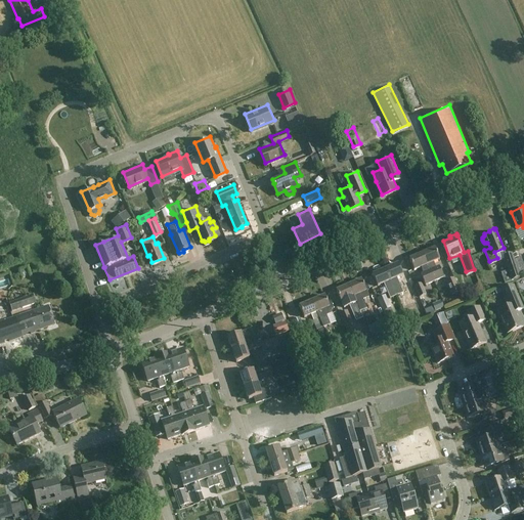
[(434,245),(422,250),(434,278),(443,275),(438,262),(435,263),(434,260),(440,257),(434,245)]
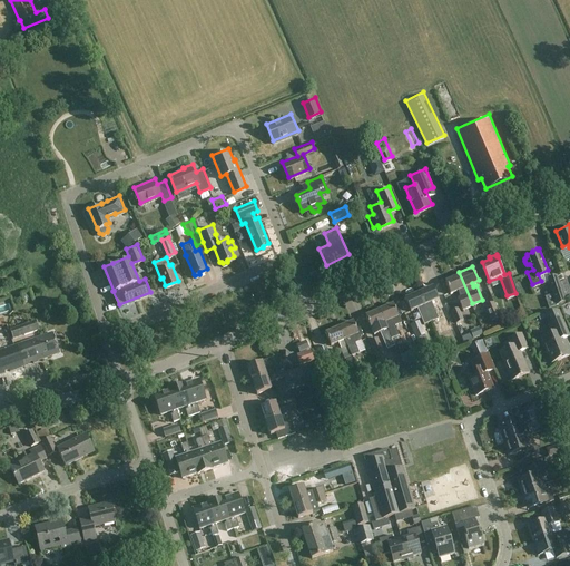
[(472,303),(459,272),(445,279),(451,292),(458,289),(460,293),(457,294),(462,308),(472,303)]
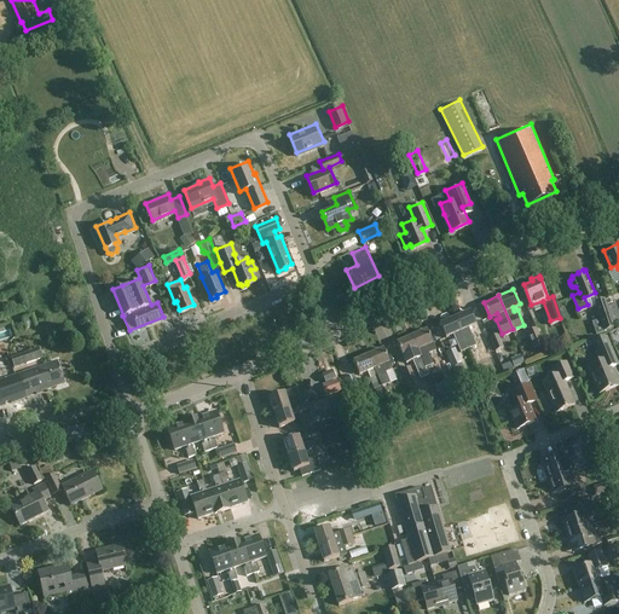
[(605,296),(595,299),(603,328),(613,324),(605,296)]
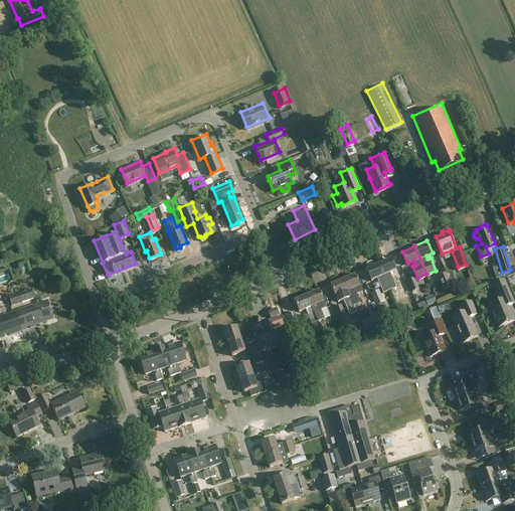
[(184,258),(194,254),(193,248),(182,250),(184,258)]
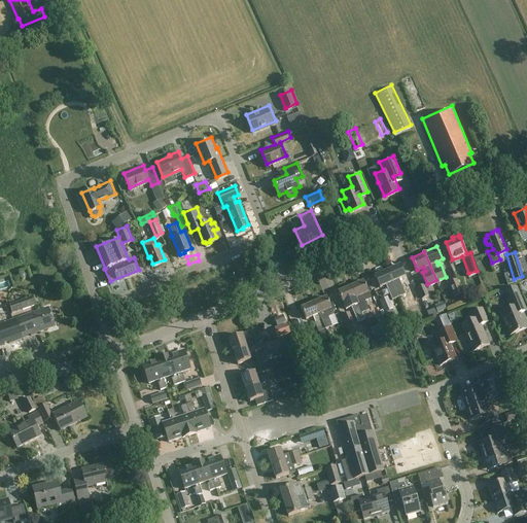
[(394,284),(398,293),(406,291),(399,276),(405,274),(400,262),(387,268),(392,279),(394,284)]
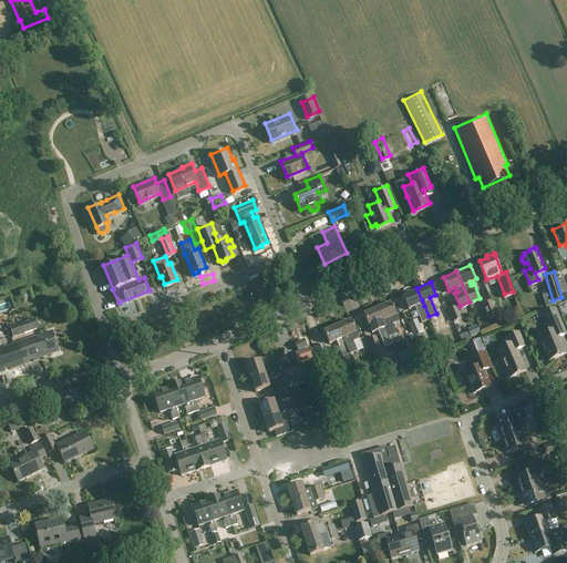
[(422,300),(416,288),(403,294),(409,306),(414,304),(416,309),(421,319),(429,316),(424,306),(422,300)]
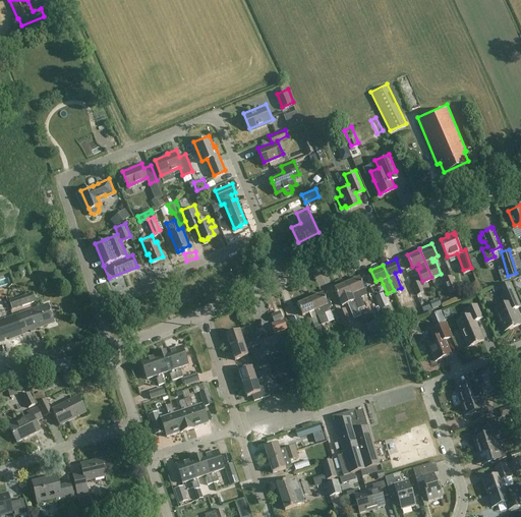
[(457,287),(451,273),(444,276),(450,290),(457,287)]
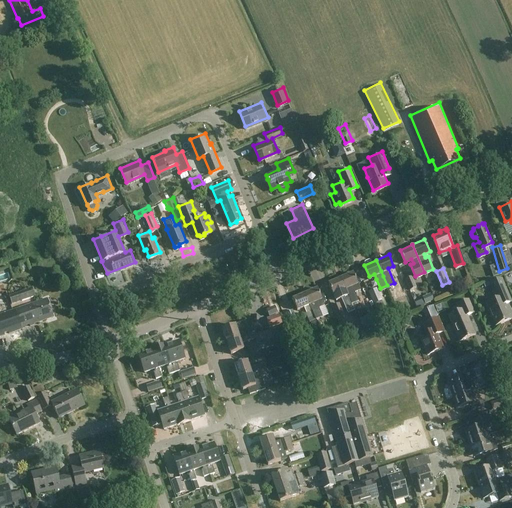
[(341,276),(346,287),(358,282),(353,271),(341,276)]
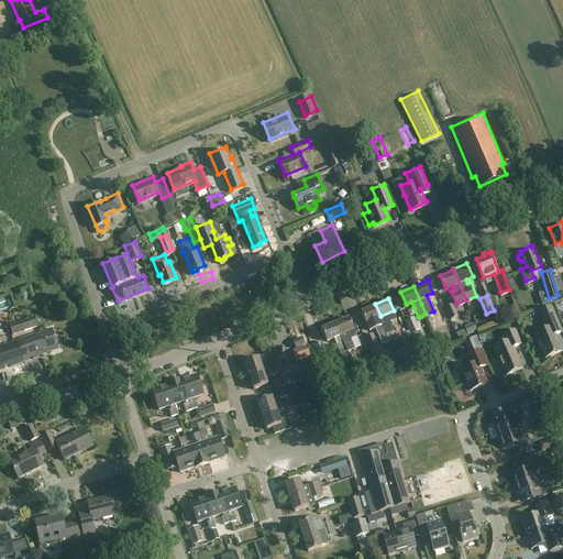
[(2,303),(4,309),(15,307),(13,299),(2,303)]
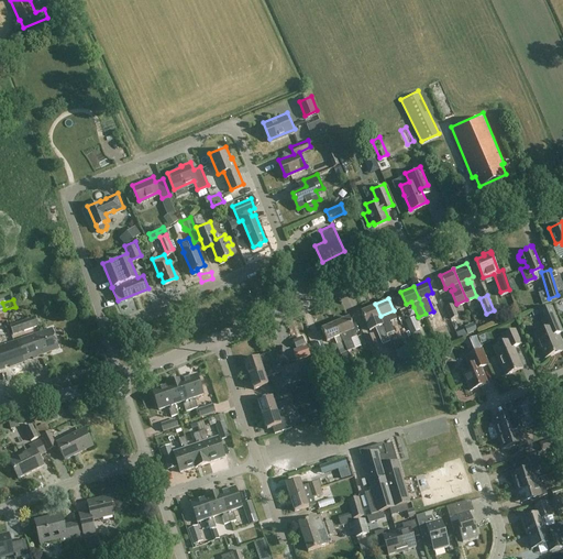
[(453,300),(445,304),(450,316),(457,313),(453,300)]
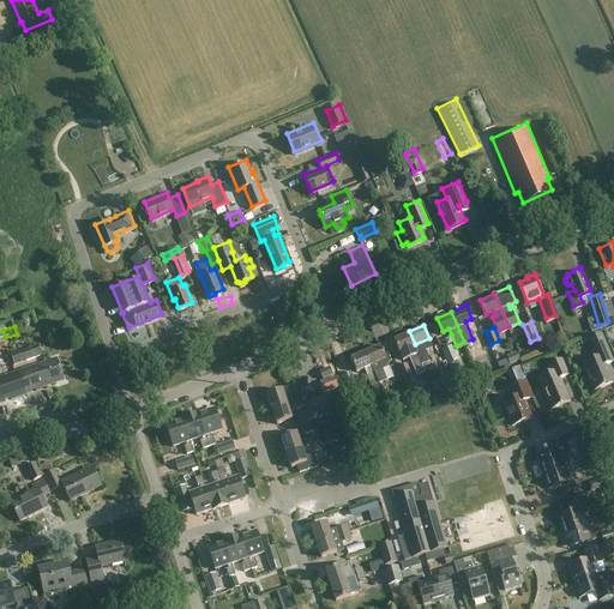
[(613,359),(607,342),(601,330),(589,335),(588,332),(579,336),(582,341),(589,337),(596,356),(583,361),(595,387),(605,383),(613,379),(606,361),(613,359)]
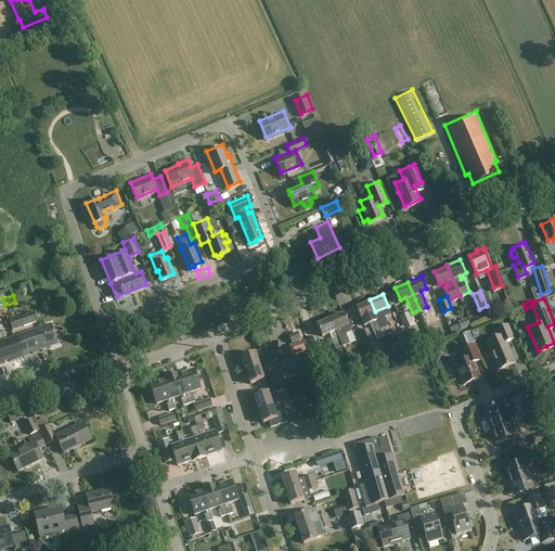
[(375,311),(370,299),(356,305),(361,318),(362,318),(365,324),(371,321),(374,330),(382,327),(377,317),(375,311)]
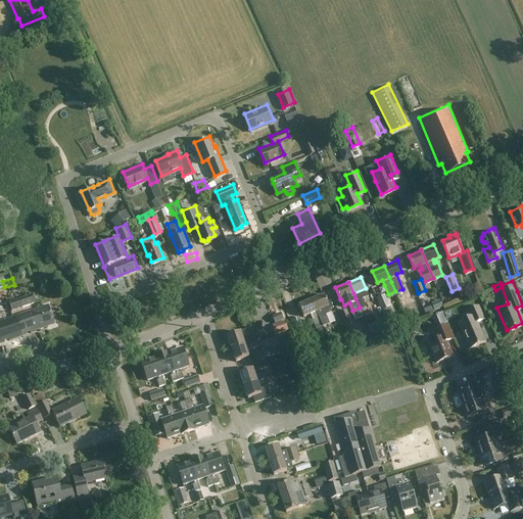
[(9,299),(11,308),(36,299),(33,291),(9,299)]
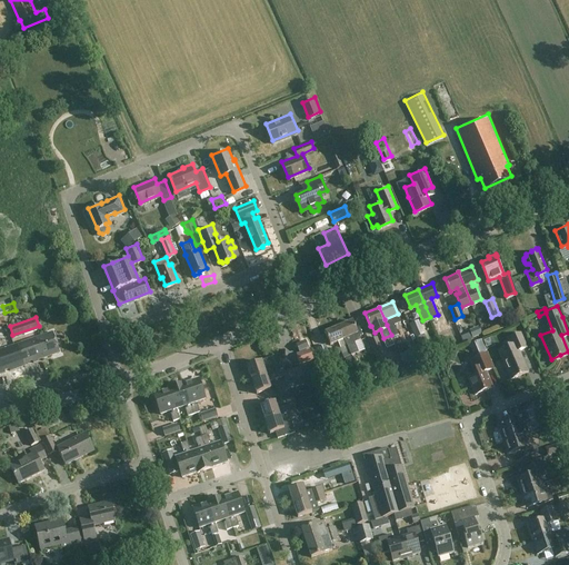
[(409,320),(416,335),(425,331),(418,317),(409,320)]
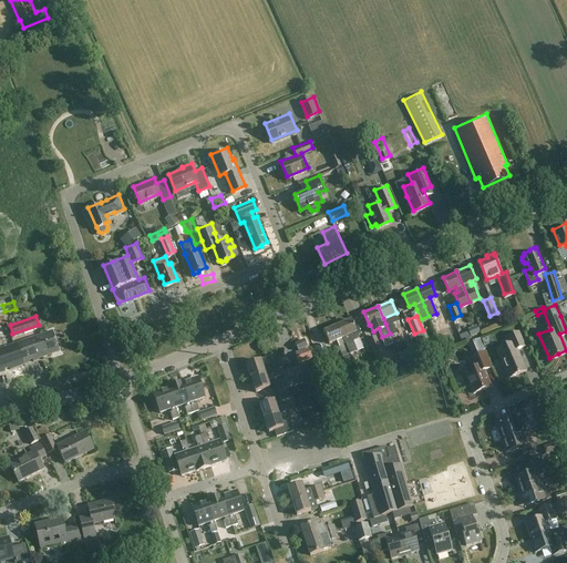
[(352,318),(338,324),(349,351),(350,351),(357,349),(353,339),(359,337),(357,330),(352,318)]
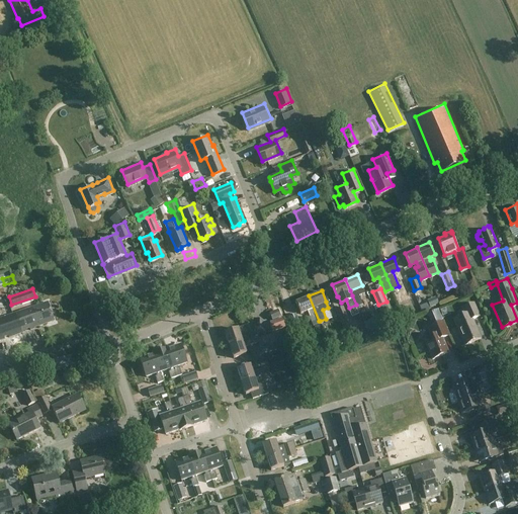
[(371,290),(365,293),(369,304),(376,302),(371,290)]
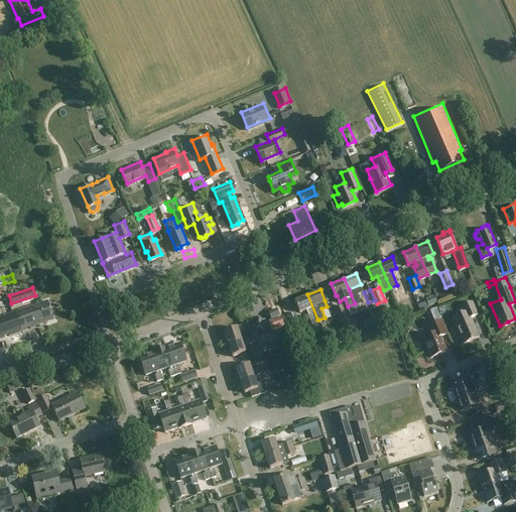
[(351,294),(355,303),(361,300),(357,291),(351,294)]
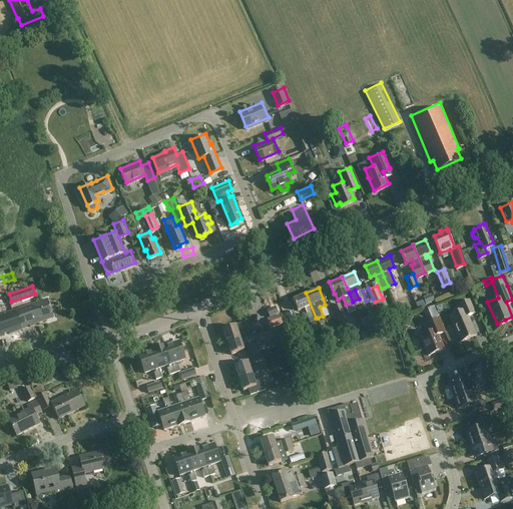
[(418,305),(434,298),(431,291),(423,294),(424,296),(415,300),(418,305)]
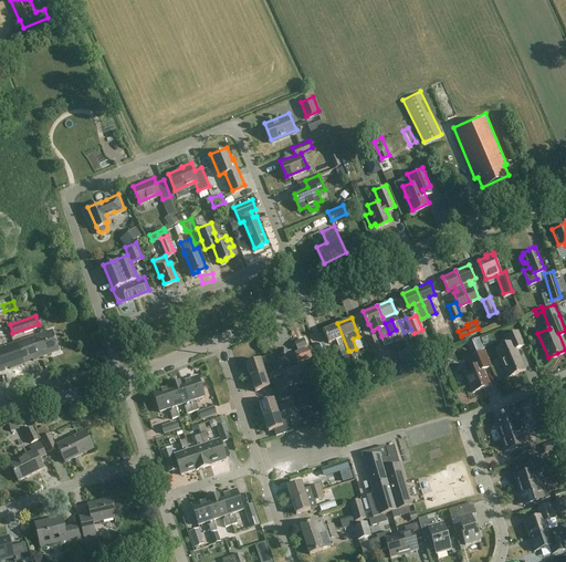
[(348,351),(337,323),(324,329),(328,341),(336,337),(338,344),(337,344),(342,354),(348,351)]
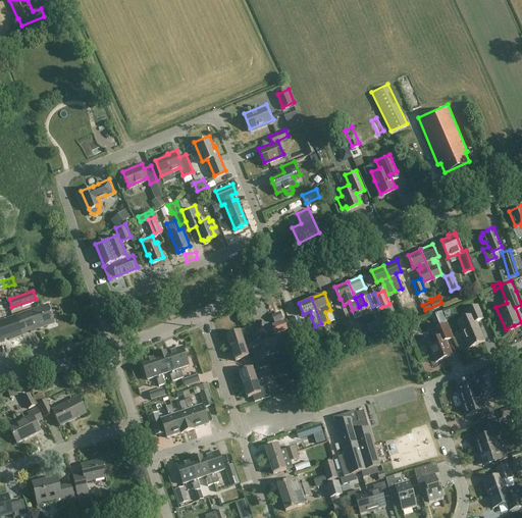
[(31,329),(35,327),(34,326),(38,324),(39,325),(54,320),(48,301),(0,317),(0,340),(4,339),(4,337),(8,334),(9,337),(24,331),(24,329),(30,327),(31,329)]
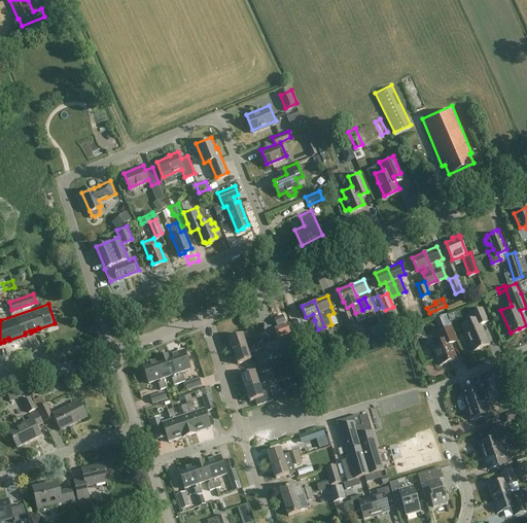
[(488,318),(482,306),(471,311),(475,317),(462,322),(473,348),(489,342),(481,321),(488,318)]
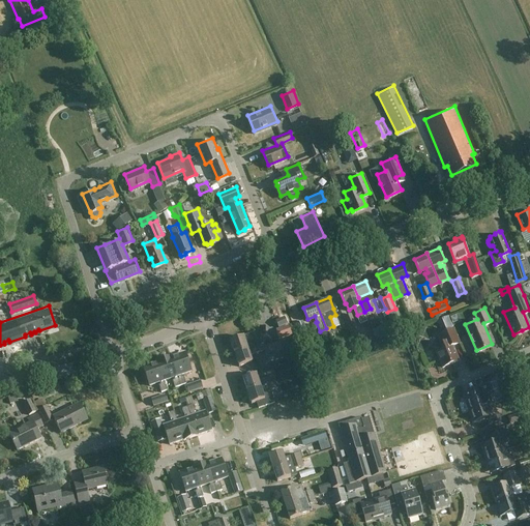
[(351,311),(344,314),(351,330),(358,327),(351,311)]
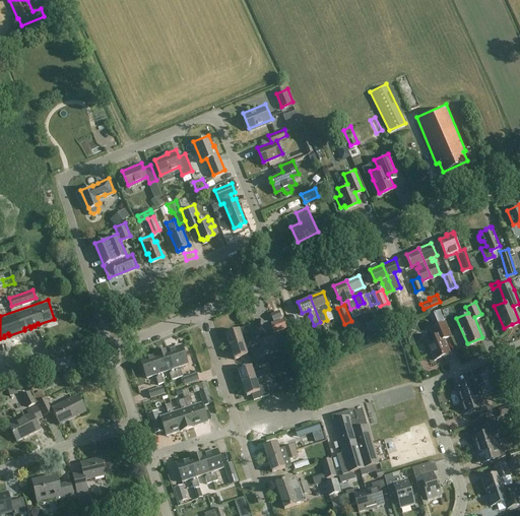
[(279,309),(271,312),(273,318),(281,315),(279,309)]
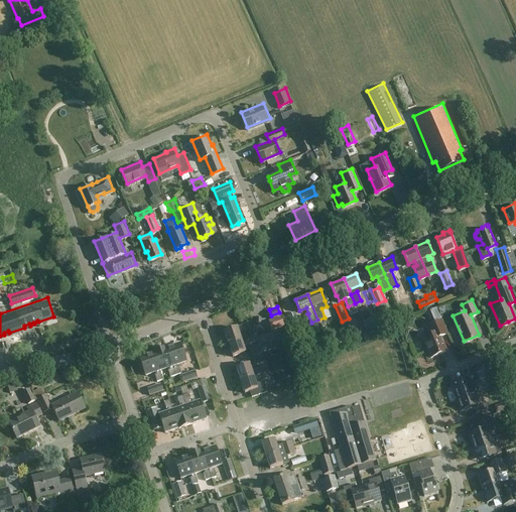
[(294,309),(288,312),(292,324),(299,321),(294,309)]
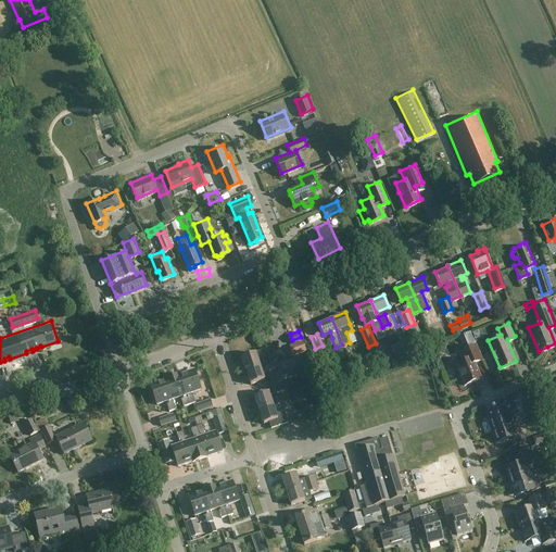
[(426,336),(412,342),(415,349),(429,342),(426,336)]
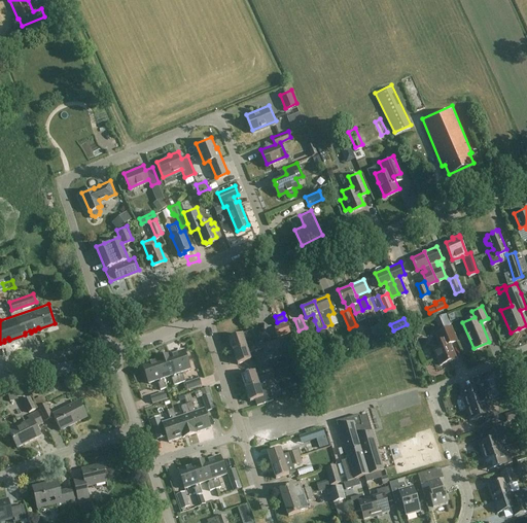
[(287,320),(274,325),(277,334),(290,329),(287,320)]
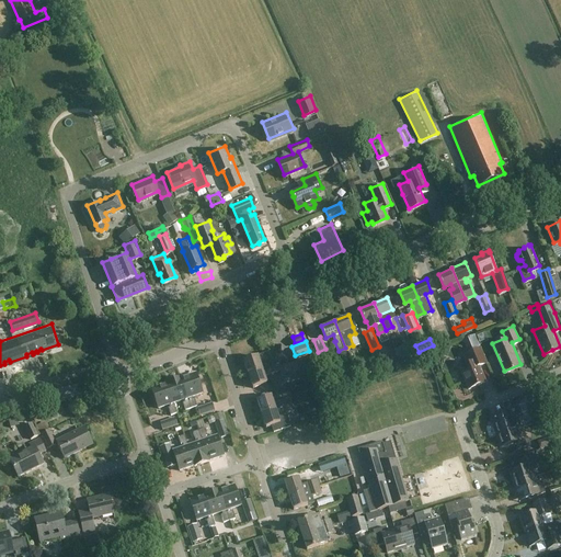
[(278,347),(283,361),(294,357),(288,343),(278,347)]
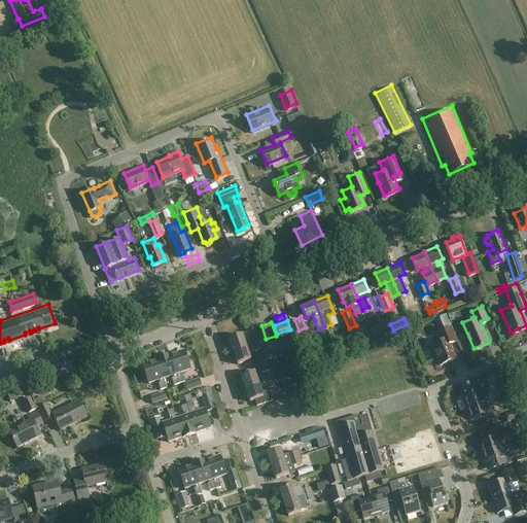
[(440,340),(432,343),(441,362),(456,355),(450,341),(457,339),(451,325),(436,332),(440,340)]
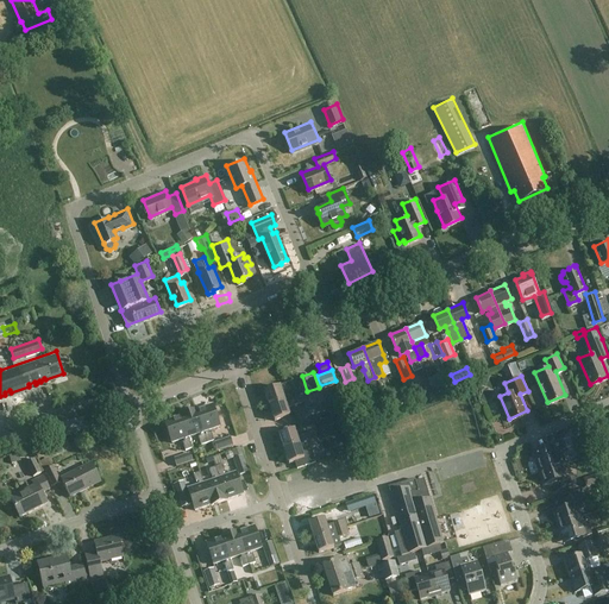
[(297,377),(264,388),(270,402),(303,391),(297,377)]
